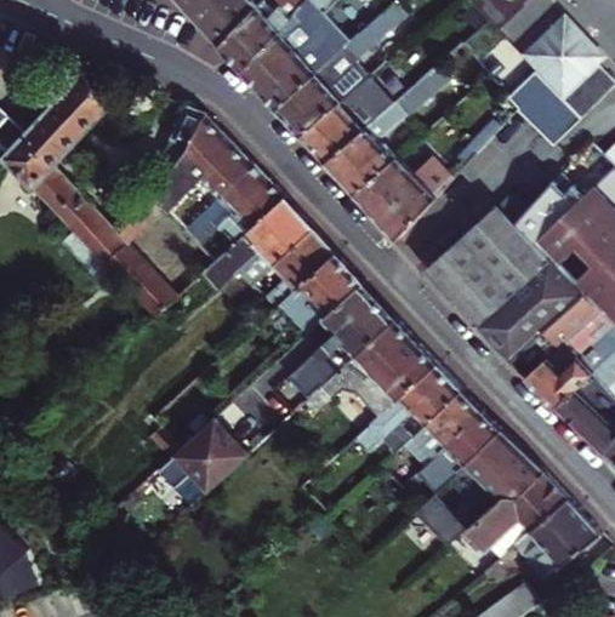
[(175,0),(217,46),(255,5),(250,0),(175,0)]
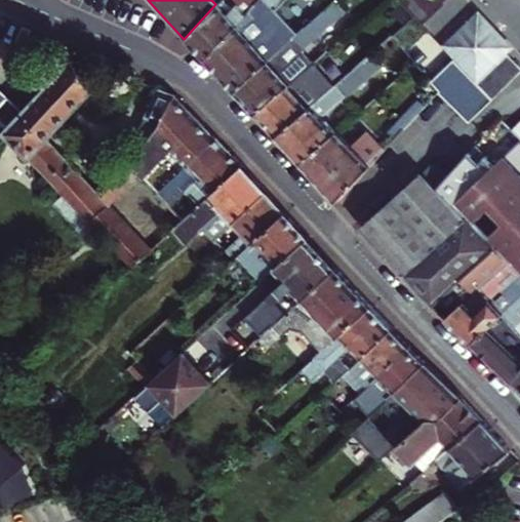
[(184,39),(203,61),(260,0),(237,0),(225,13),(215,4),(184,39)]
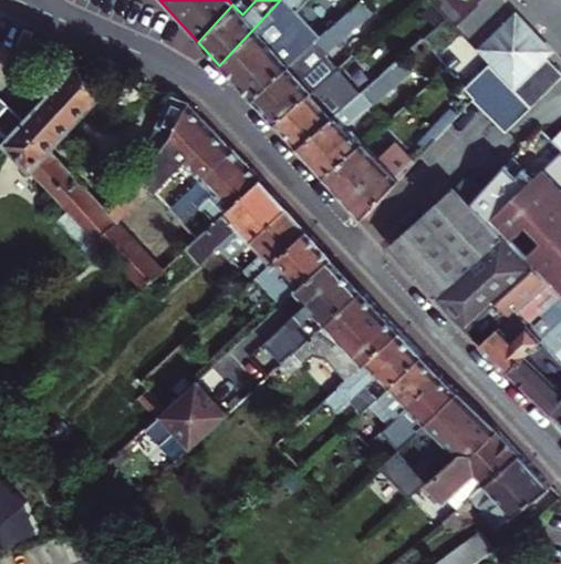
[(251,100),(317,39),(295,12),(282,0),(280,0),(219,65),(251,100)]
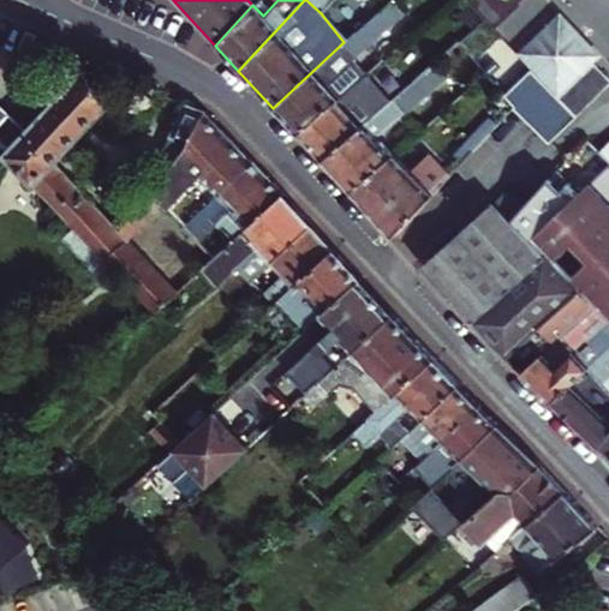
[(263,16),(278,0),(256,0),(252,5),(263,16)]
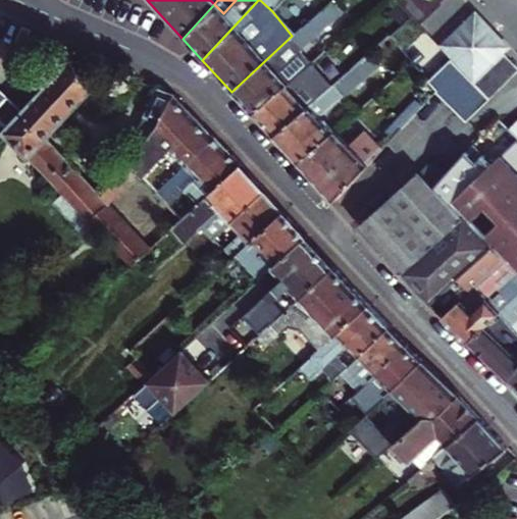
[(260,0),(272,11),(281,0),(260,0)]
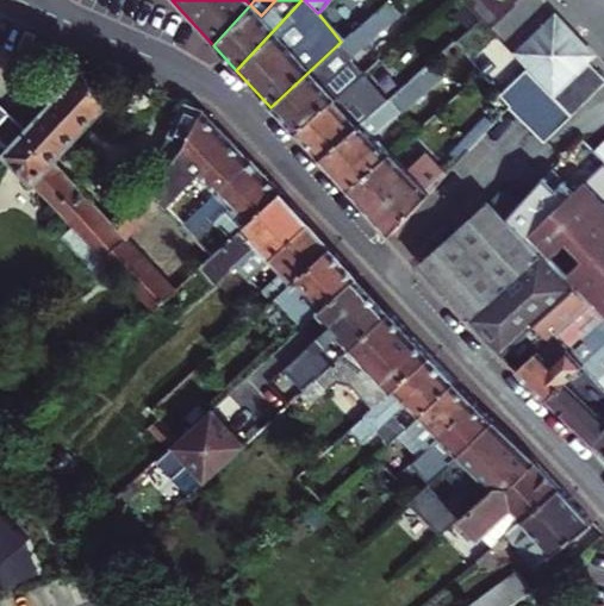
[(410,26),(387,1),(341,42),(271,107),(292,130),(359,72),(410,26)]
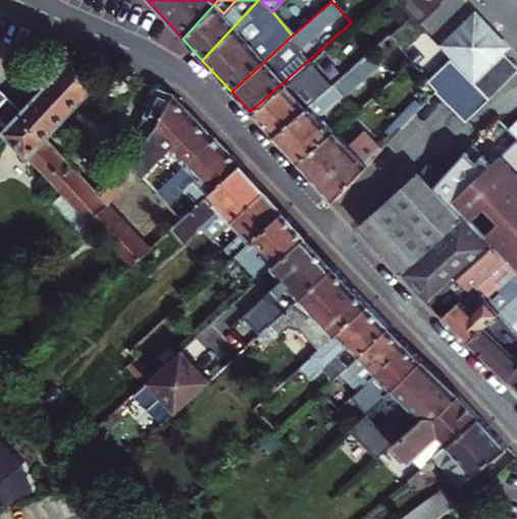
[(437,35),(441,37),(479,75),(501,55),(499,53),(508,43),(469,3),(437,35)]
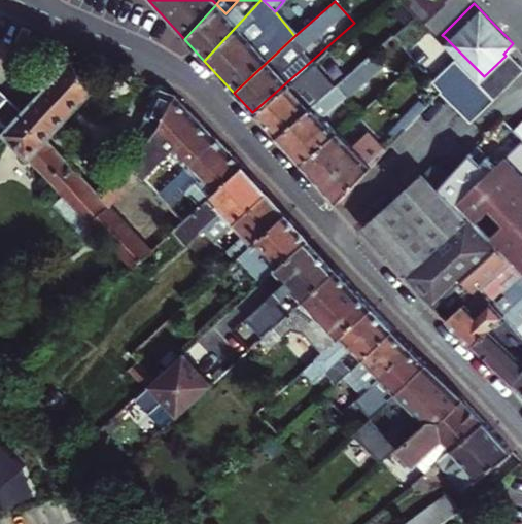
[(484,76),(445,37),(436,46),(473,82),(491,101),(521,70),(517,68),(506,56),(484,76)]
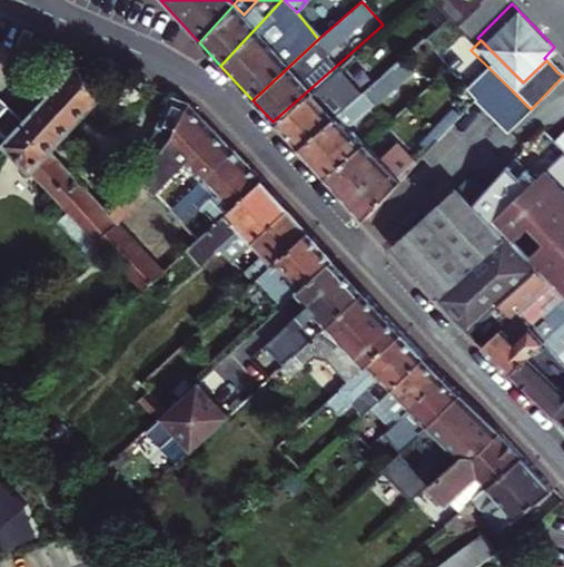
[(298,150),(333,120),(319,107),(333,95),(330,91),(339,84),(335,80),(342,75),(335,67),(273,121),(298,150)]
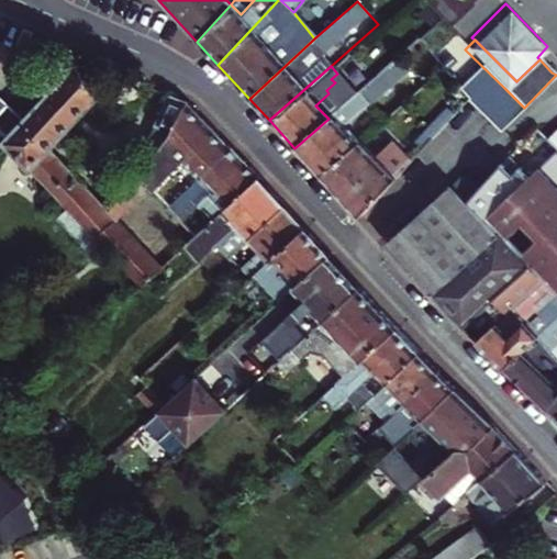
[(111,215),(108,210),(104,213),(45,153),(97,99),(76,67),(46,97),(21,123),(6,141),(1,145),(64,210),(54,219),(91,258),(103,249),(95,239),(108,226),(103,222),(108,217),(111,215)]
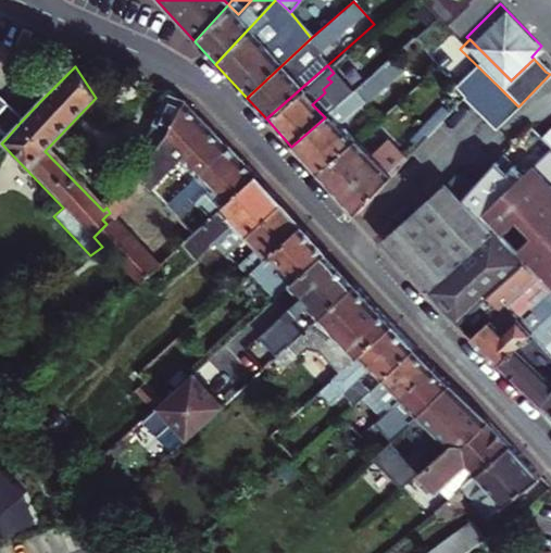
[(475,113),(495,132),(518,107),(499,87),(475,113)]
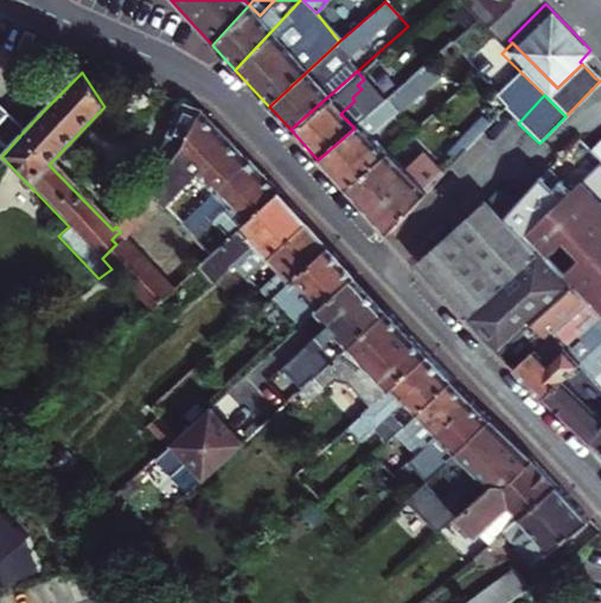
[(340,114),(355,128),(369,116),(355,101),(340,114)]
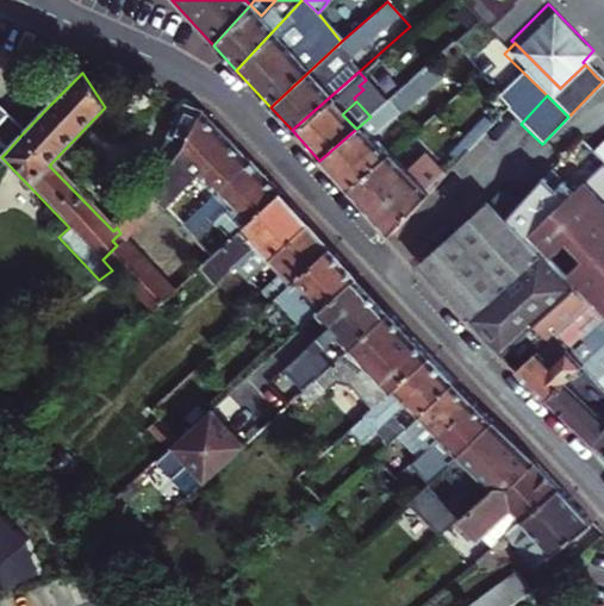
[(347,191),(387,156),(365,132),(367,130),(379,131),(398,114),(386,102),(371,117),(356,129),(319,161),(347,191)]
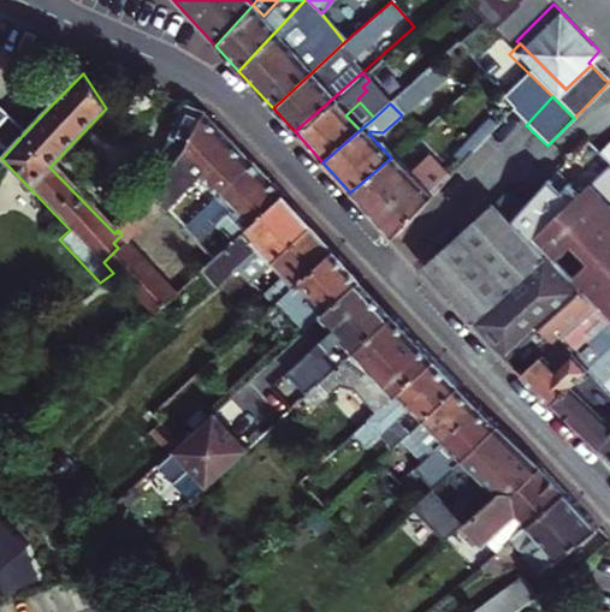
[(203,117),(182,107),(140,192),(146,198),(152,191),(179,160),(203,117)]
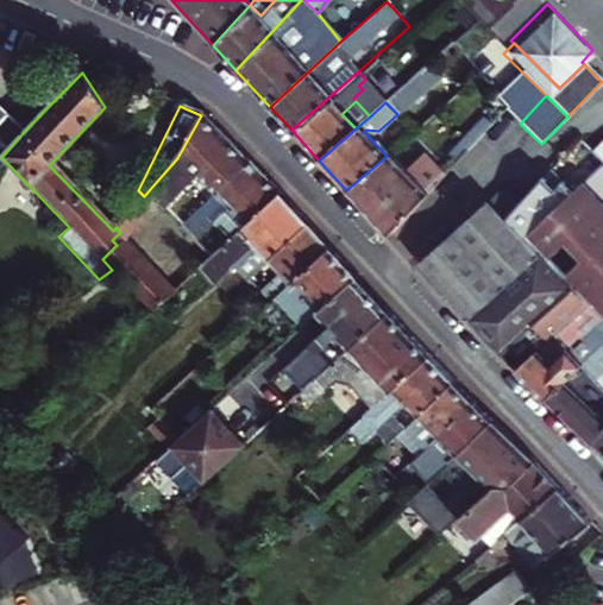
[(0,146),(6,152),(23,133),(5,115),(0,120),(0,146)]
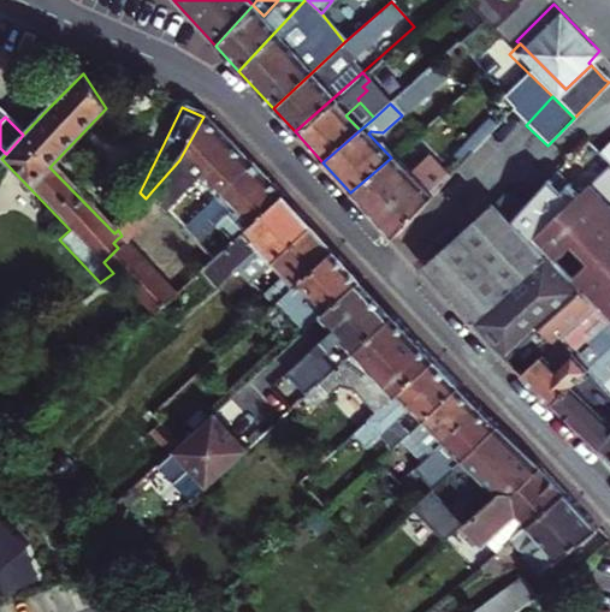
[(161,200),(164,196),(188,170),(215,200),(253,168),(203,117),(179,160),(152,191),(161,200)]
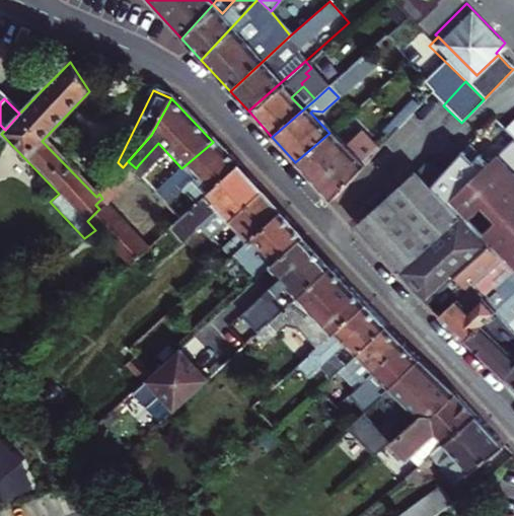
[(410,103),(380,134),(387,140),(416,109),(410,103)]
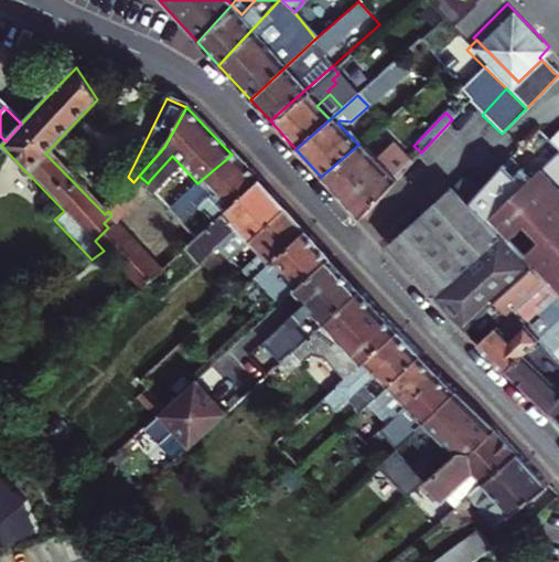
[(361,142),(358,145),(321,177),(359,218),(409,165),(389,144),(373,157),(361,142)]
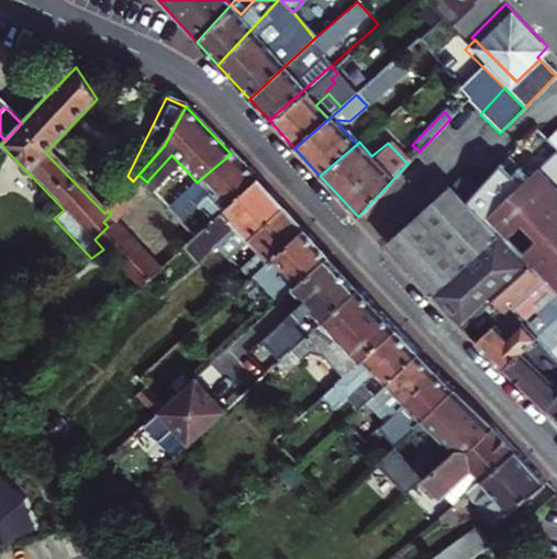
[(208,192),(240,163),(231,154),(197,182),(208,192)]
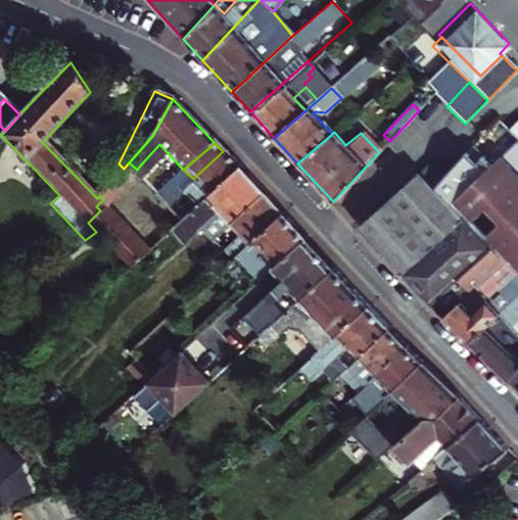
[(517,178),(517,144),(500,161),(516,180),(517,178)]
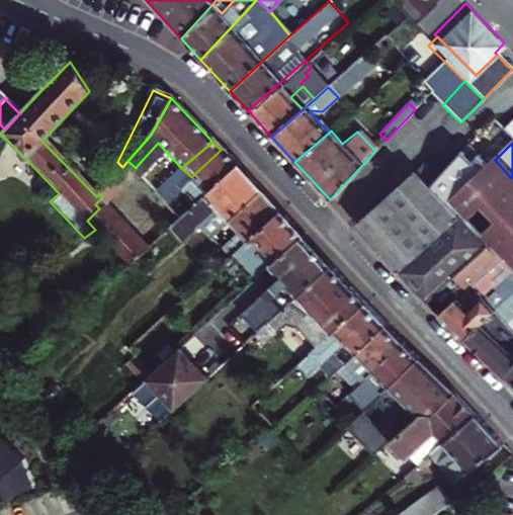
[(179,188),(193,205),(236,166),(221,150),(191,177),(179,188)]
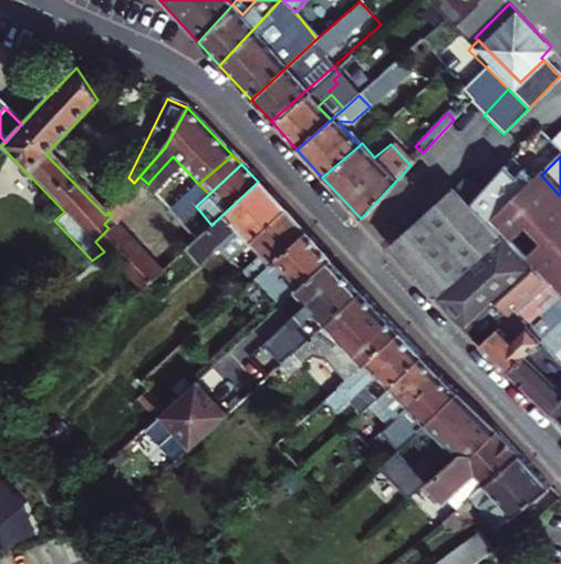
[(478,195),(468,205),(499,238),(505,244),(525,225),(540,242),(520,259),(543,284),(559,299),(560,297),(560,196),(559,195),(541,175),(530,185),(520,175),(515,182),(502,170),(478,195)]
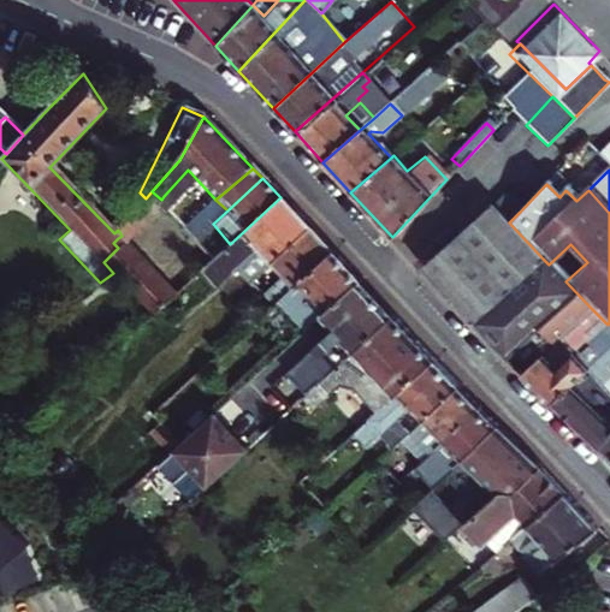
[(126,239),(158,205),(161,200),(152,191),(146,198),(118,230),(122,236),(126,239)]
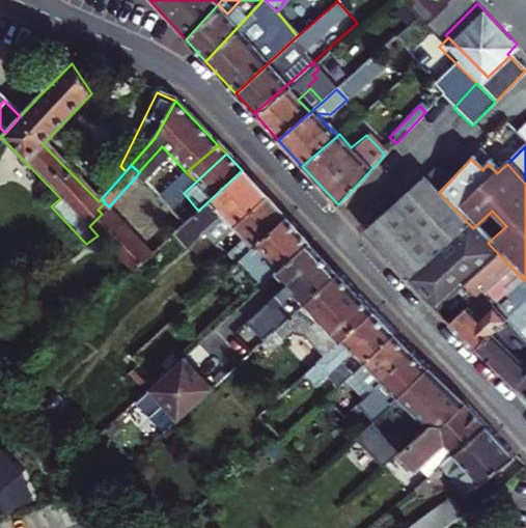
[(435,168),(423,177),(439,192),(448,183),(435,168)]
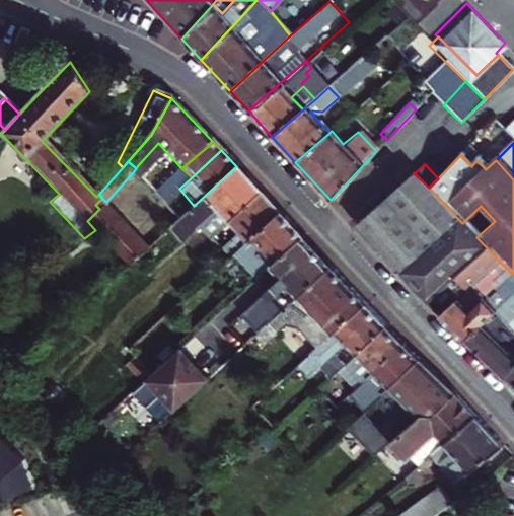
[(147,188),(154,181),(138,165),(136,168),(133,172),(147,188)]
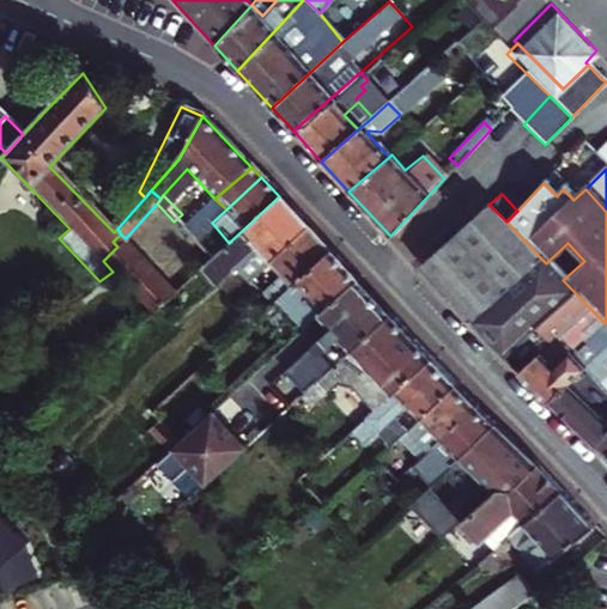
[(268,262),(307,227),(279,196),(229,243),(214,255),(210,261),(201,267),(196,270),(212,288),(258,249),(268,262)]
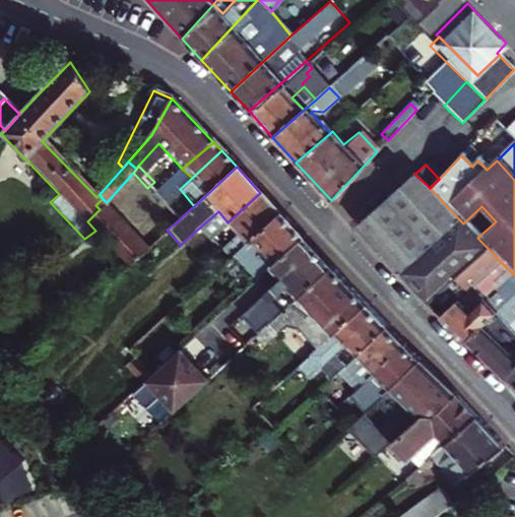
[(414,174),(353,225),(407,283),(424,269),(414,258),(458,218),(430,188),(414,174)]
